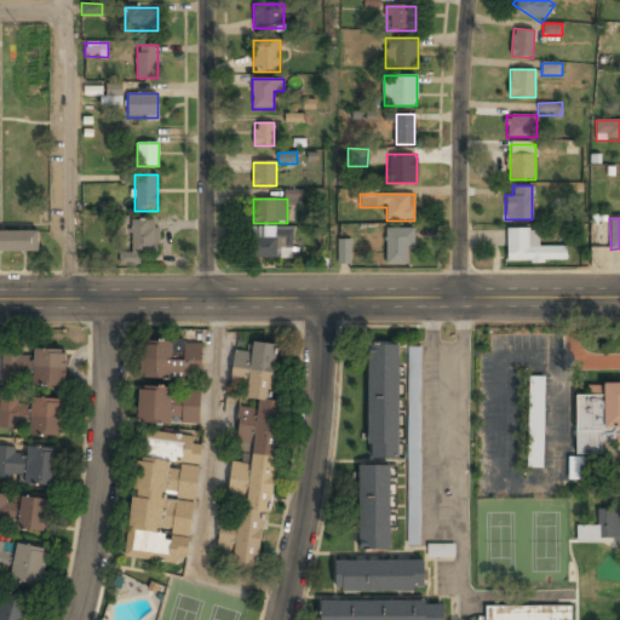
[(132,252),(120,252),(120,264),(141,264),(141,254),(159,254),(159,220),(132,219),(132,252)]
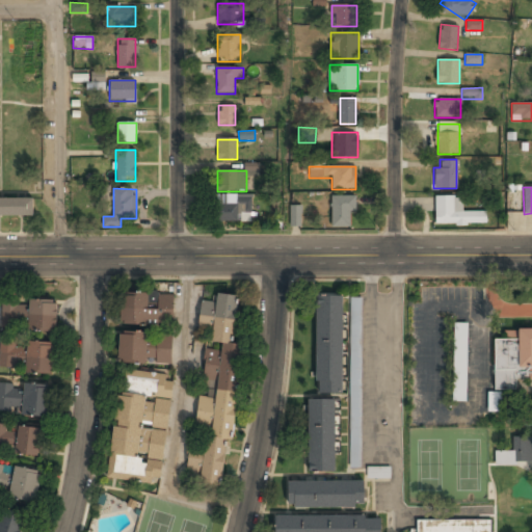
[(251,221),(251,194),(218,194),(218,221),(251,221)]
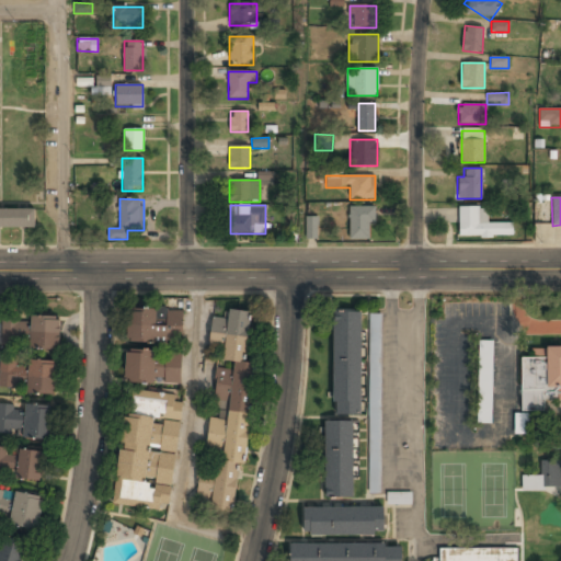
[(373,206),(350,206),(348,239),(373,239),(373,206)]
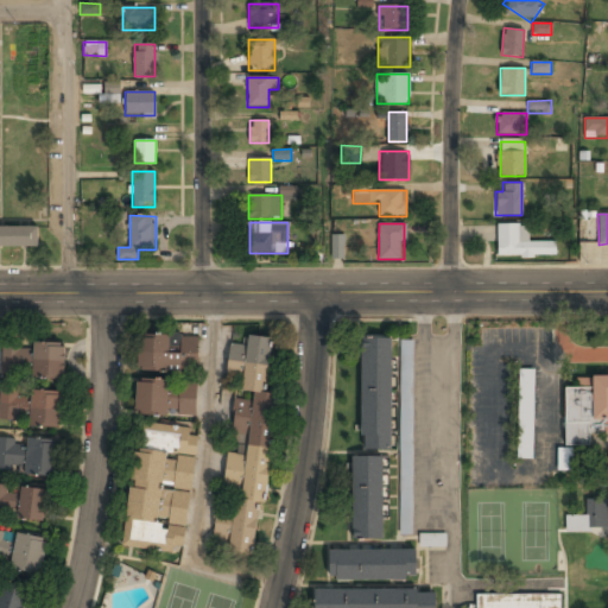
[(498,257),(556,258),(557,242),(529,242),(529,226),(498,225),(498,257)]
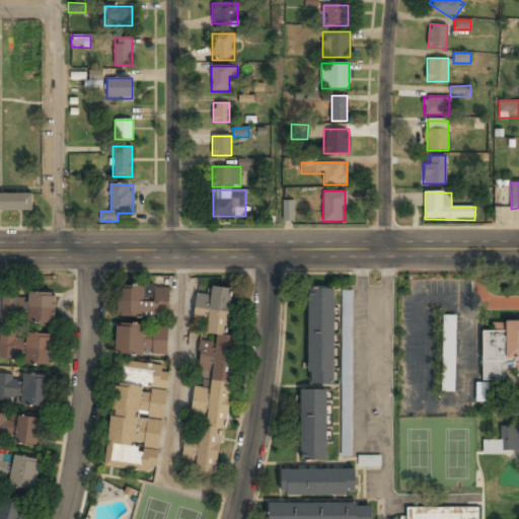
[(0,193),(0,211),(33,211),(33,193),(0,193)]
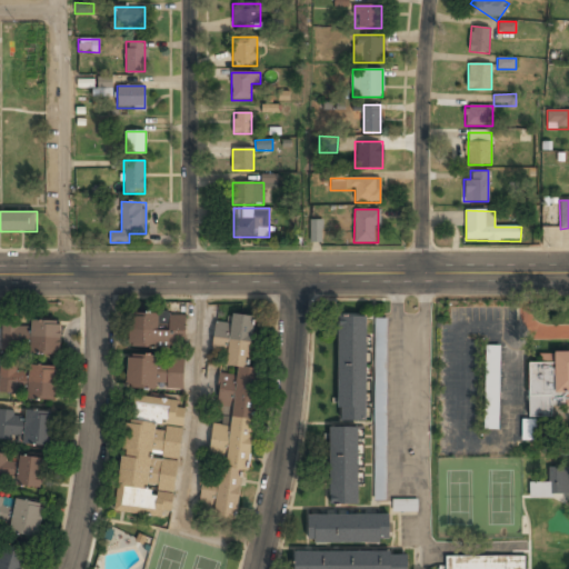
[(321,242),(321,220),(310,220),(310,242),(321,242)]
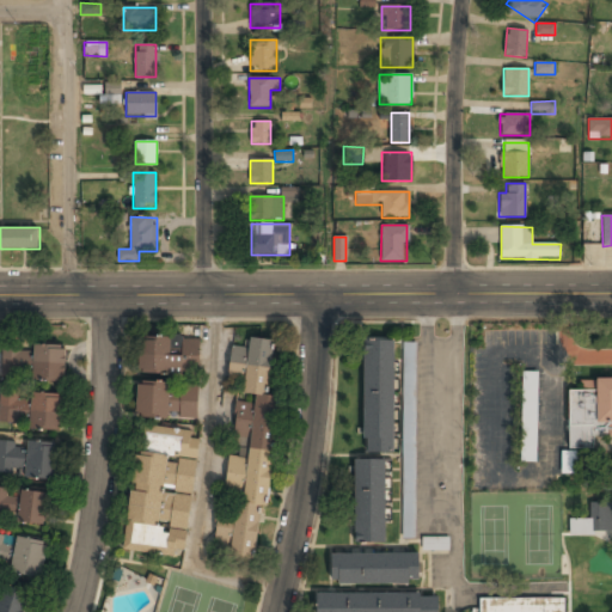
[(258,562),(280,398),(268,396),(275,341),(249,337),(240,398),(237,398),(231,444),(244,445),(243,456),(230,454),(218,546),(228,548),(227,557),(258,562)]
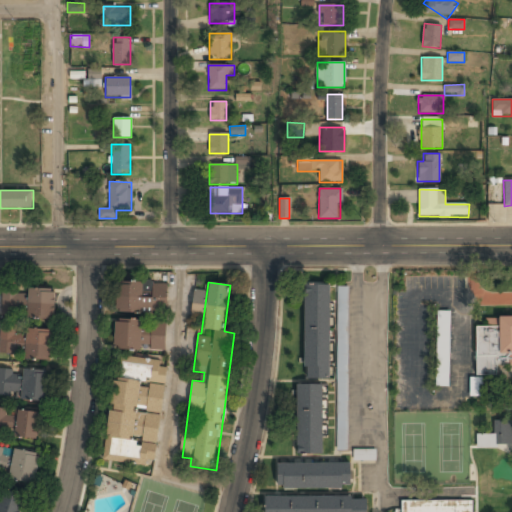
[(167,313),(167,283),(115,283),(115,313),(167,313)]
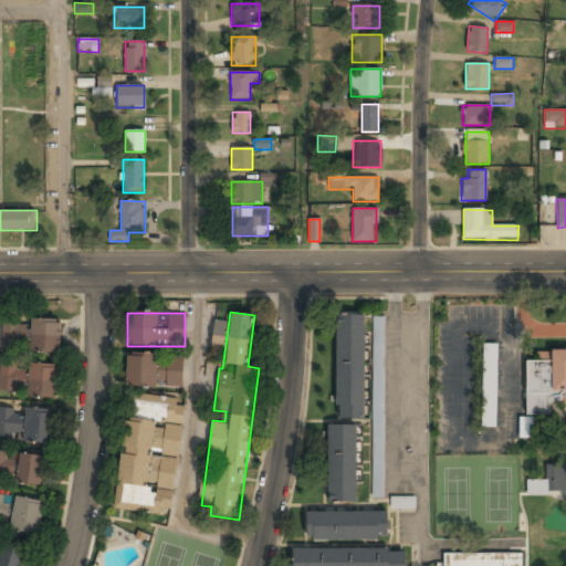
[(364,315),(336,315),(336,417),(364,417),(364,315)]
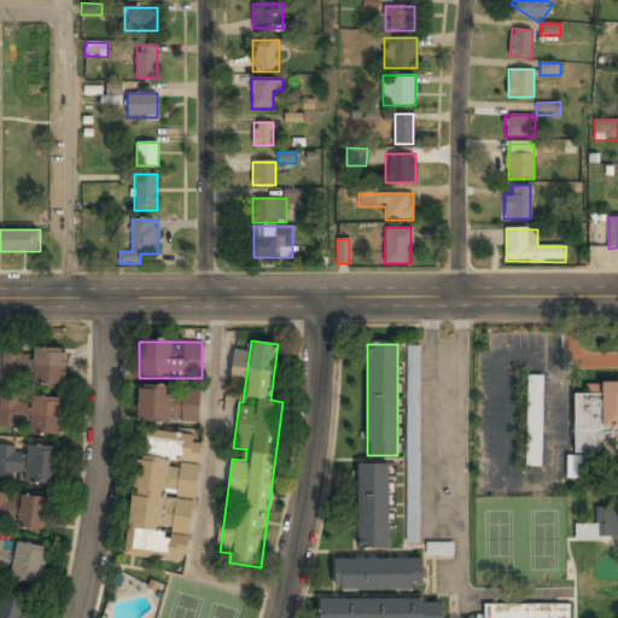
[(406,543),(419,544),(420,345),(407,345),(406,543)]
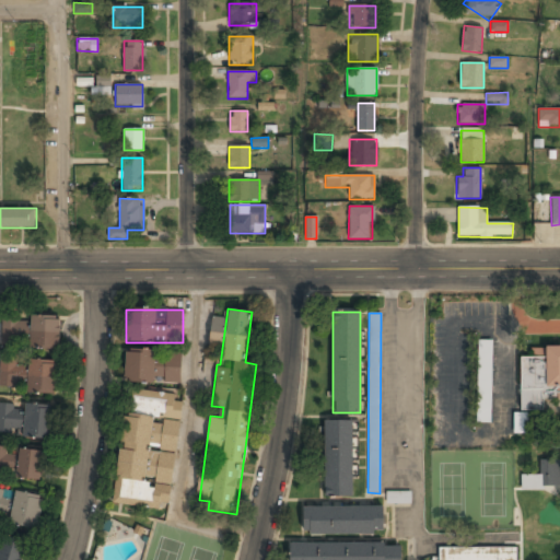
[(1,347),(60,349),(61,318),(2,316),(1,347)]
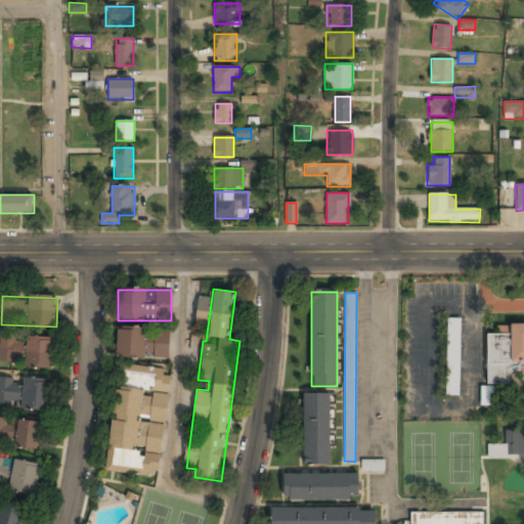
[(461,318),(446,317),(445,395),(459,396),(461,318)]
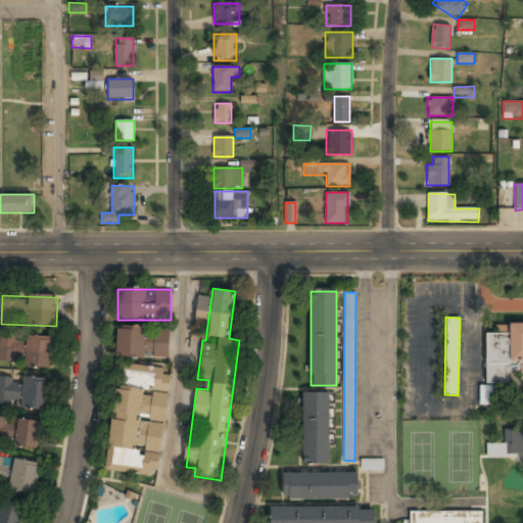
[(485,333),(485,385),(507,384),(507,372),(522,372),(522,324),(507,324),(507,333),(485,333)]
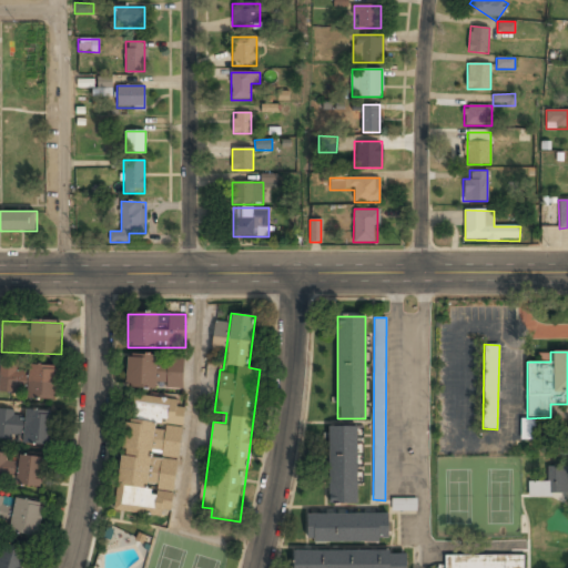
[(184,389),(184,356),(127,356),(125,388),(184,389)]
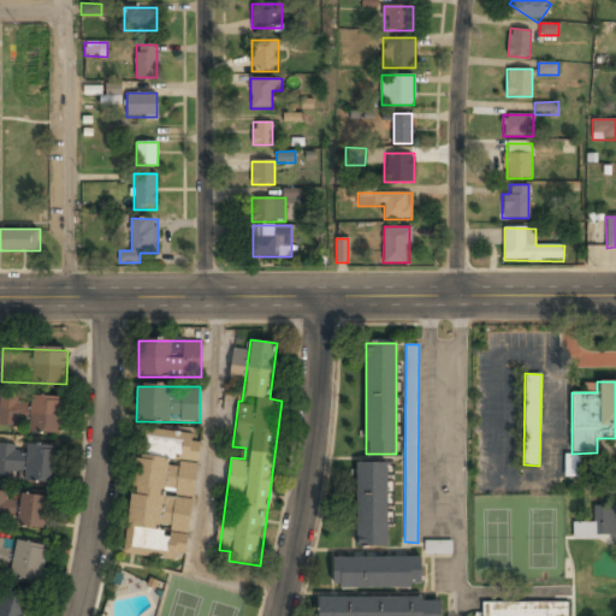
[(60,396),(0,394),(0,428),(59,432),(60,396)]
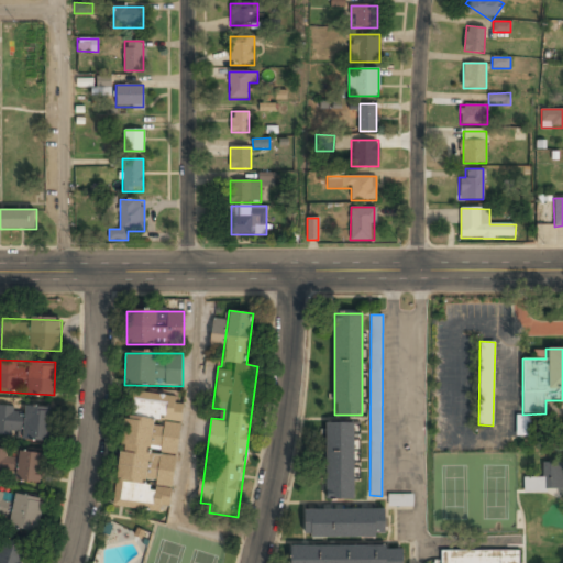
[(184,398),(127,392),(113,507),(170,514),(184,398)]
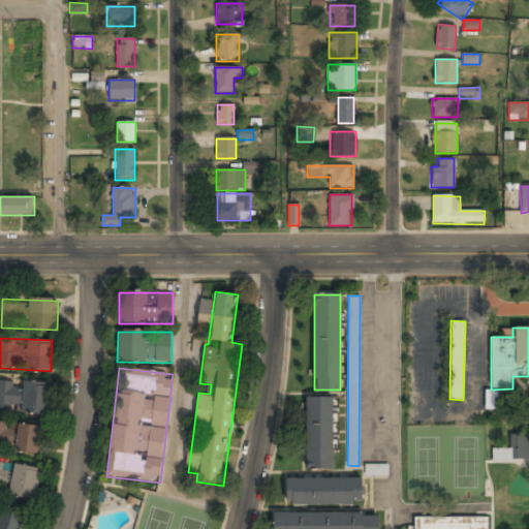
[(0,411),(48,413),(49,383),(0,381),(0,411)]
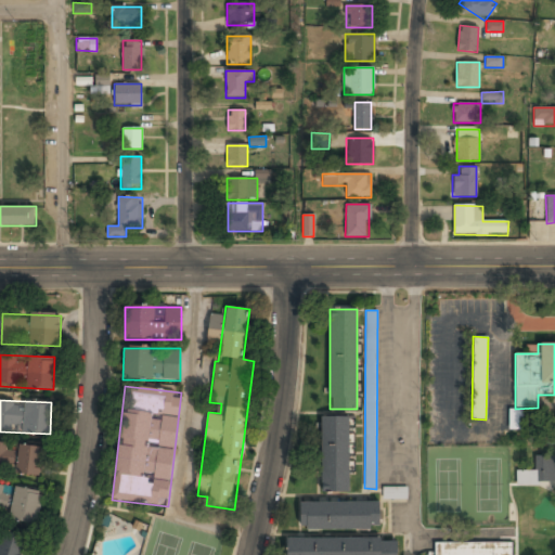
[(349,493),(349,415),(321,415),(321,493),(349,493)]
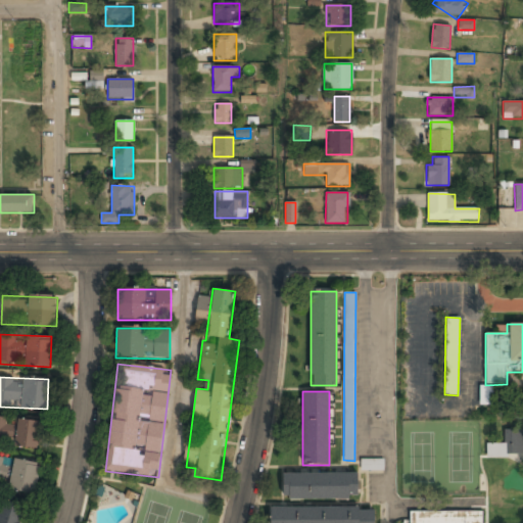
[(0,442),(40,447),(43,424),(9,420),(9,418),(0,416),(0,442)]
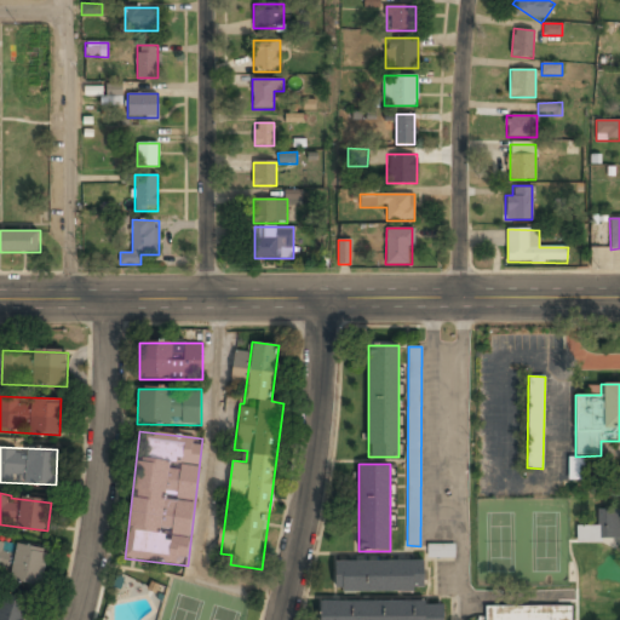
[(619,540),(619,510),(600,510),(600,528),(579,528),(579,540),(619,540)]
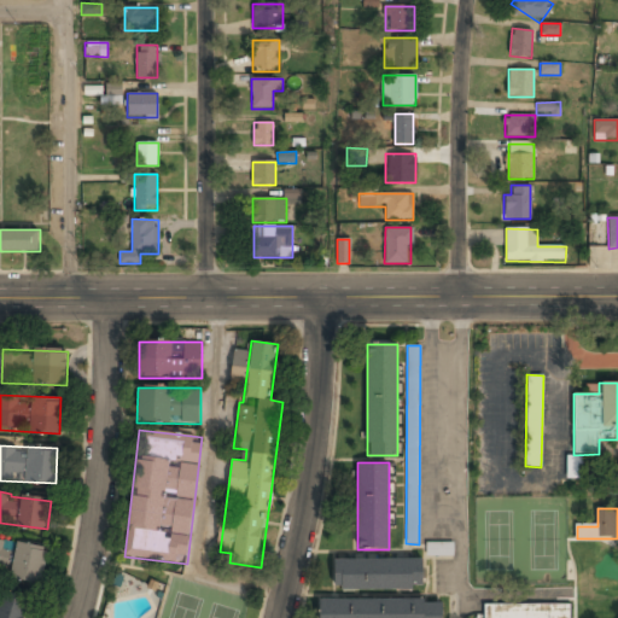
[(0,573),(5,575),(12,544),(0,541),(0,573)]
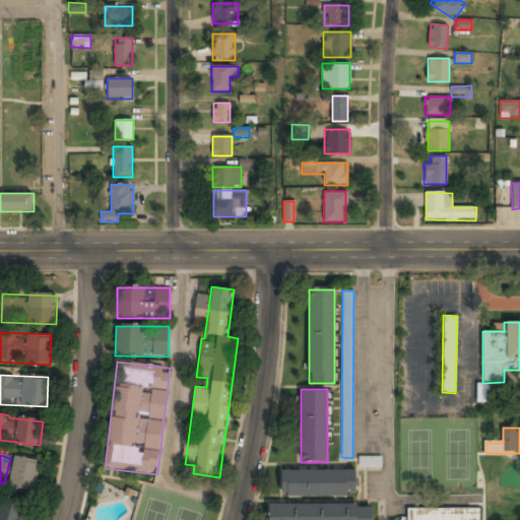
[(7,486),(34,493),(42,462),(15,456),(7,486)]
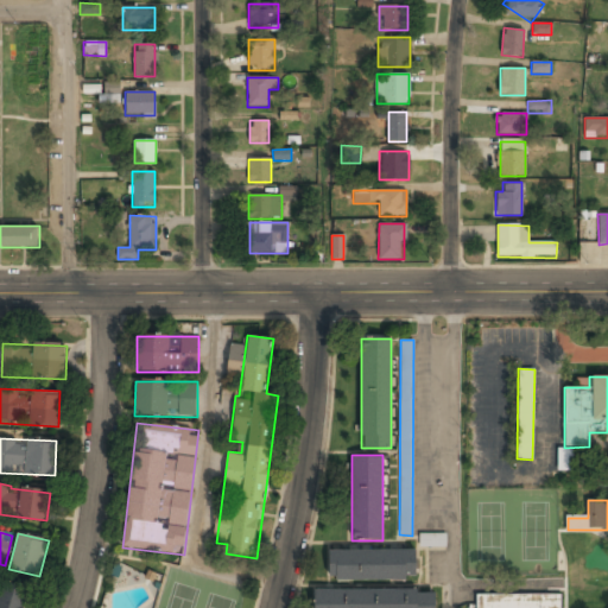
[(445,533),(418,533),(418,546),(445,548),(445,533)]
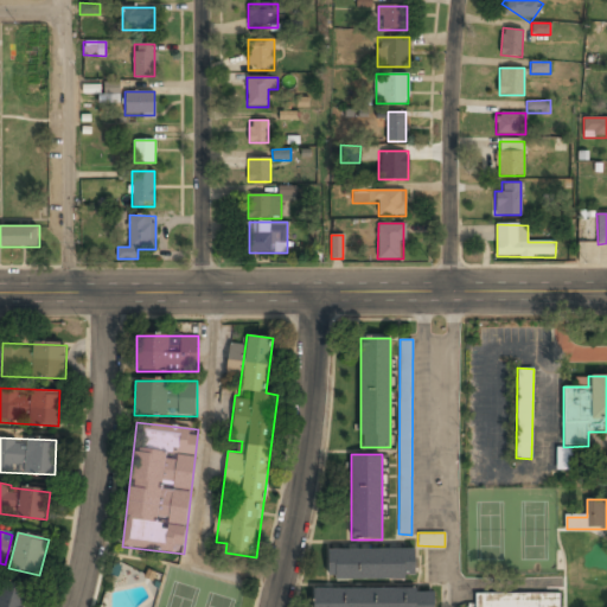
[(327,549),(327,580),(415,580),(415,549),(327,549)]
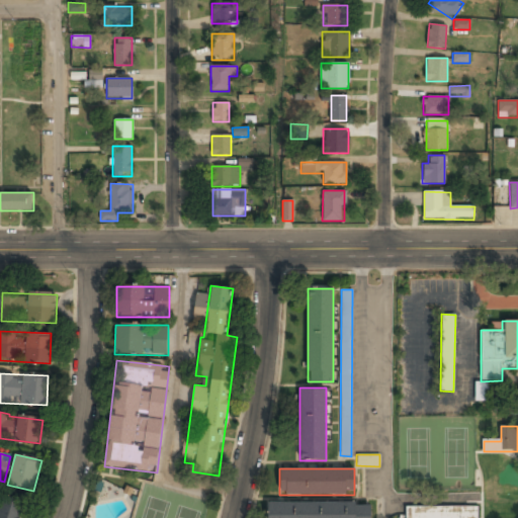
[(0,517),(24,517),(28,502),(1,496),(0,500),(0,517)]
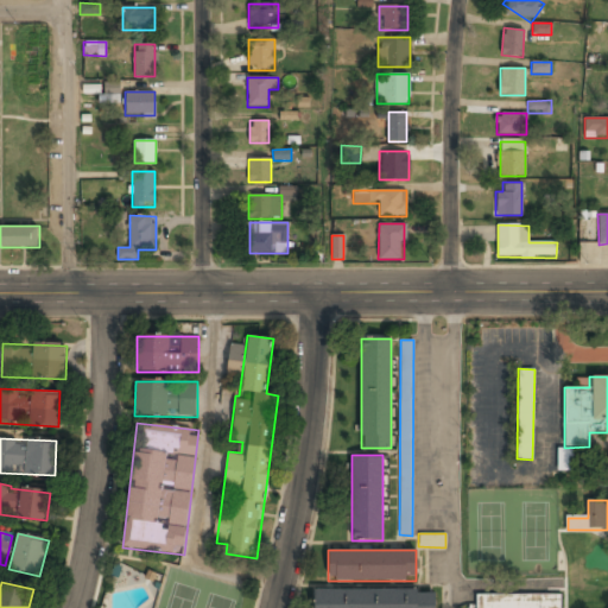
[(314,607),(435,607),(435,590),(314,590),(314,607)]
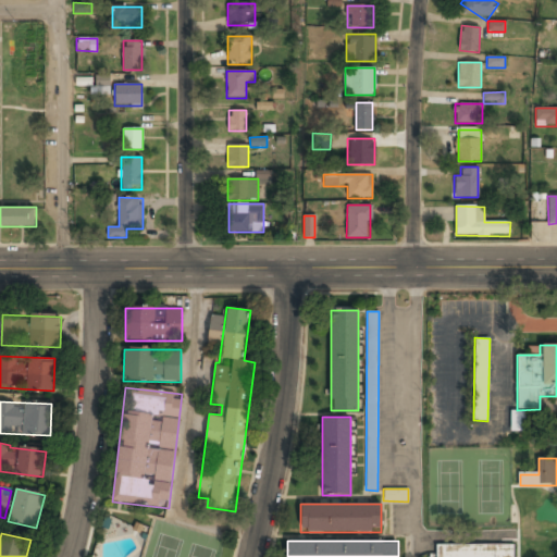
[(515,556),(515,545),(436,545),(436,556),(515,556)]
